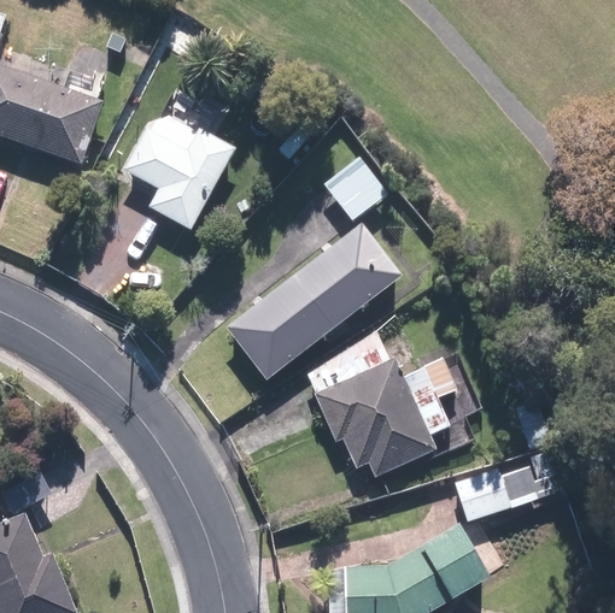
[(0,134),(83,163),(104,101),(0,64),(0,134)]
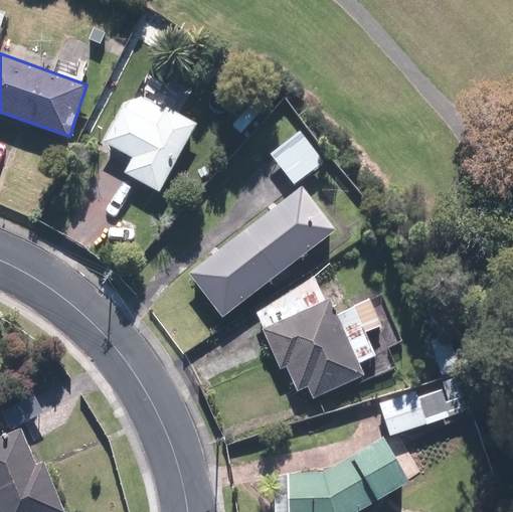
[(161,192),(197,123),(132,88),(104,141),(132,156),(123,172),(161,192)]
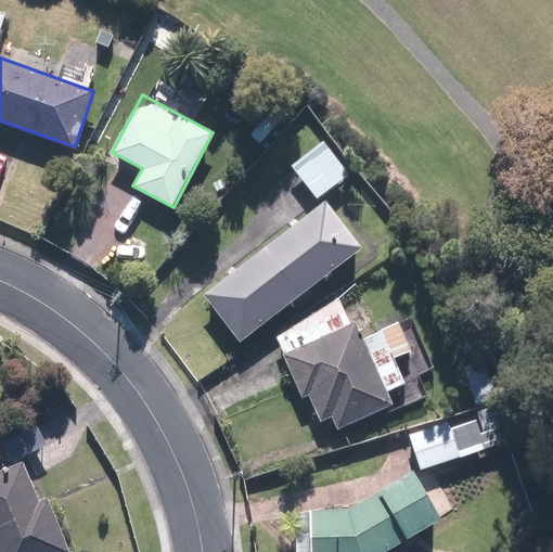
[(349,175),(324,140),(290,165),(314,200),(349,175)]
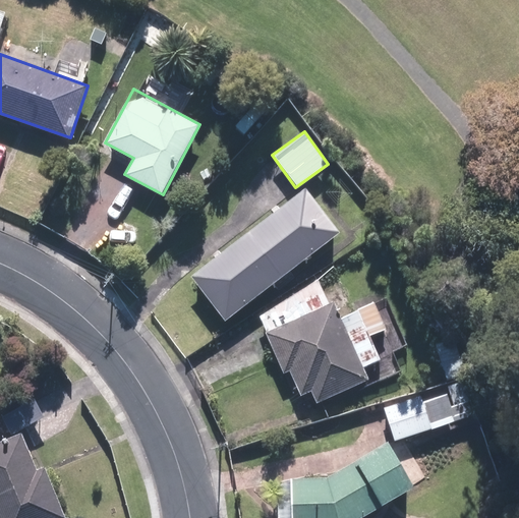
[(339,233),(304,188),(190,277),(225,322),(339,233)]
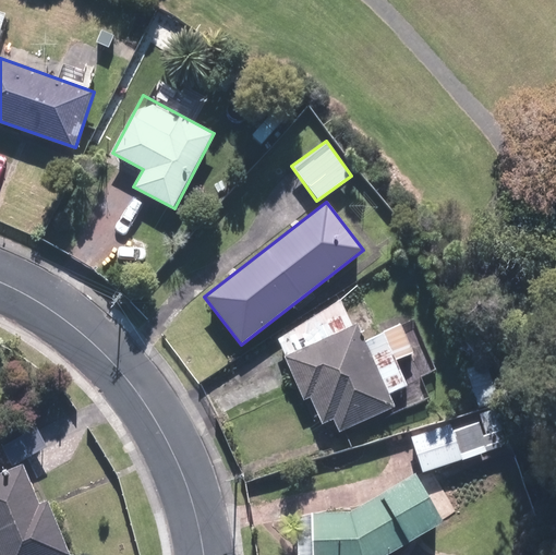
[(342,296),(277,336),(303,401),(311,398),(321,423),(334,417),(339,431),(396,408),(388,388),(407,381),(398,359),(426,348),(413,317),(366,336),(361,324),(354,327),(342,296)]
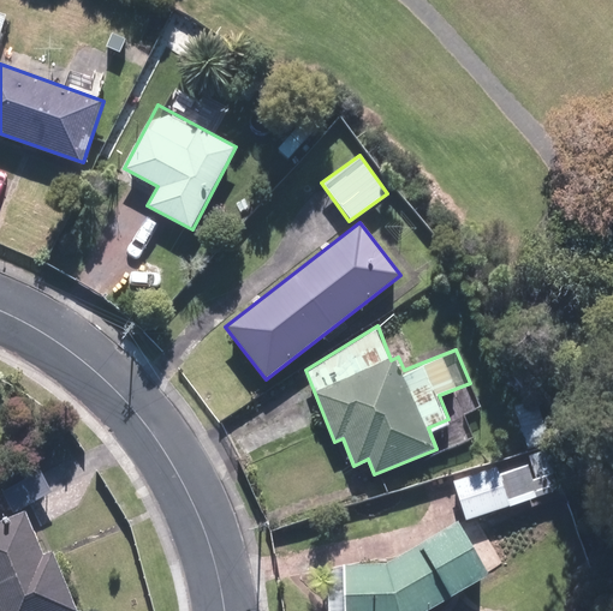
[(512,499),(499,460),(451,477),(464,515),(512,499)]
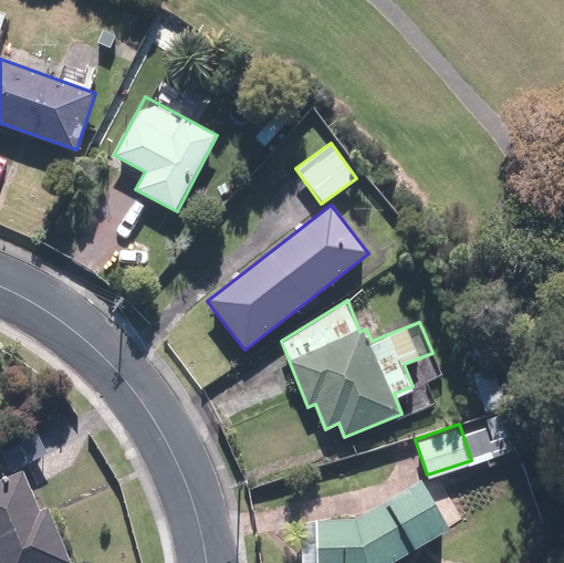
[(23,471),(0,480),(0,562),(72,562),(49,508),(41,511),(23,471)]
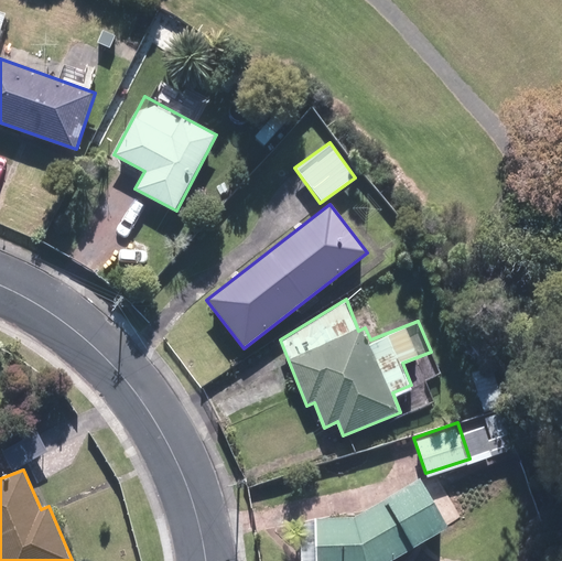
[(355,516),(299,518),(300,560),(391,560),(468,515),(442,473),(425,483),(421,475),(355,516)]
